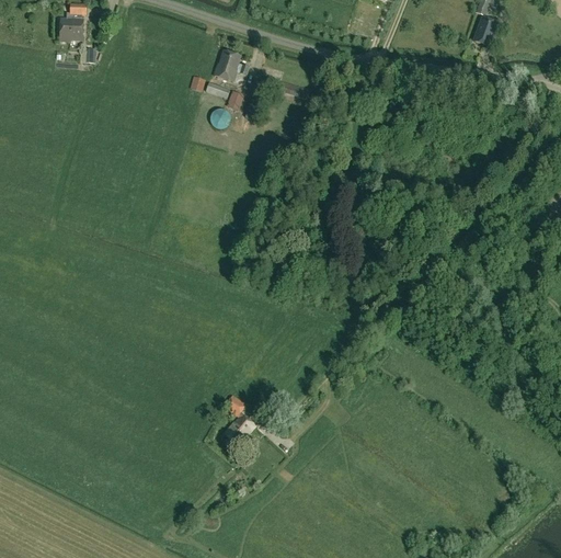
[(479,0),(476,12),(485,15),(490,0),(479,0)]
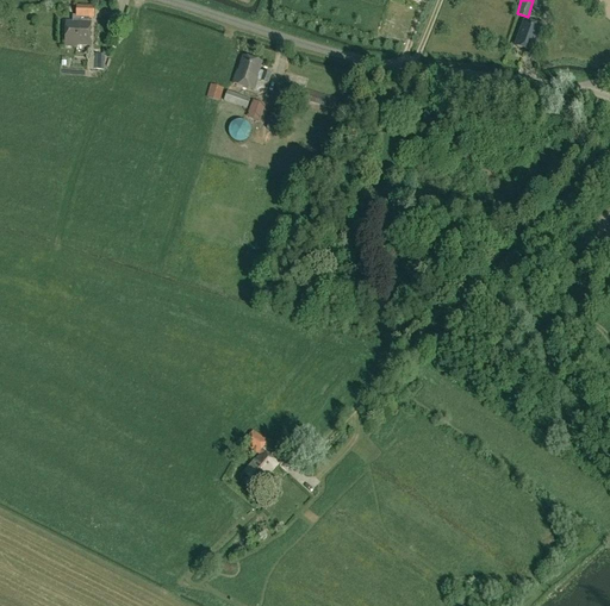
[(91,16),(94,17),(95,5),(78,4),(76,14),(76,16),(91,16)]
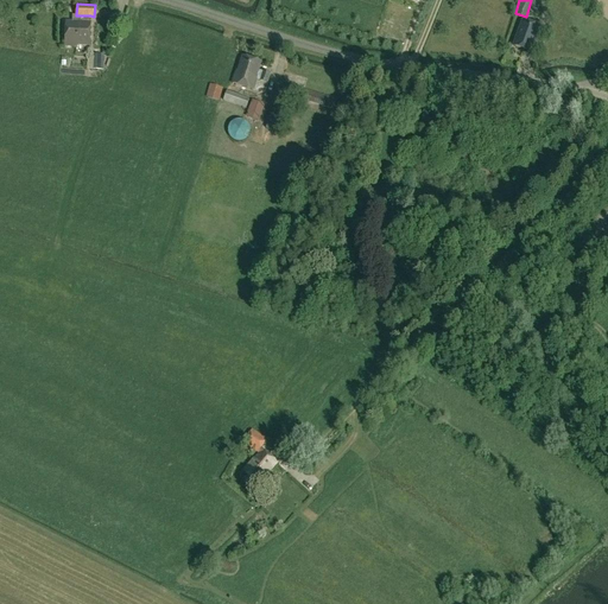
[(89,20),(90,16),(76,16),(76,14),(73,14),(73,19),(67,19),(65,44),(75,45),(75,43),(90,44),(90,20),(89,20)]
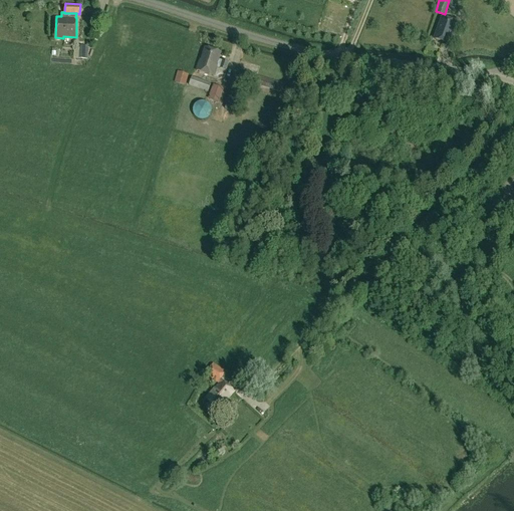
[(442,17),(435,37),(448,42),(456,22),(442,17)]
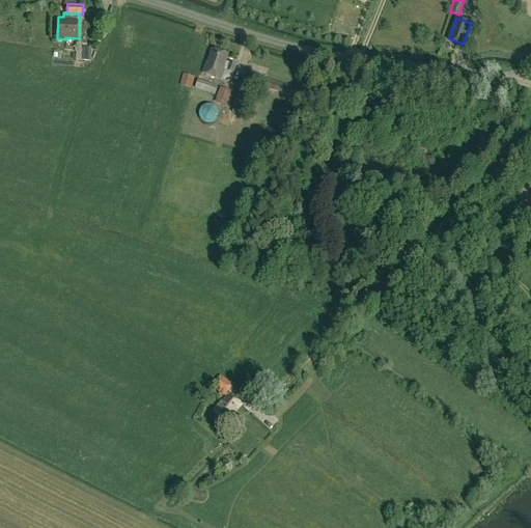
[(81,59),(90,59),(90,52),(93,52),(93,48),(90,47),(90,45),(82,45),(81,59)]
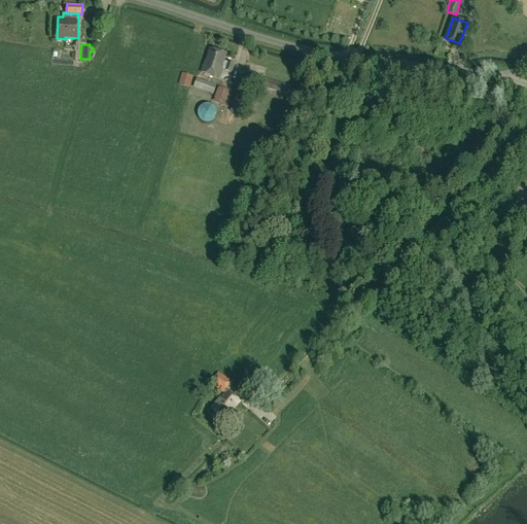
[(226,68),(225,68),(232,70),(235,63),(223,60),(226,51),(210,47),(207,60),(205,60),(202,71),(219,76),(222,67),(226,68)]
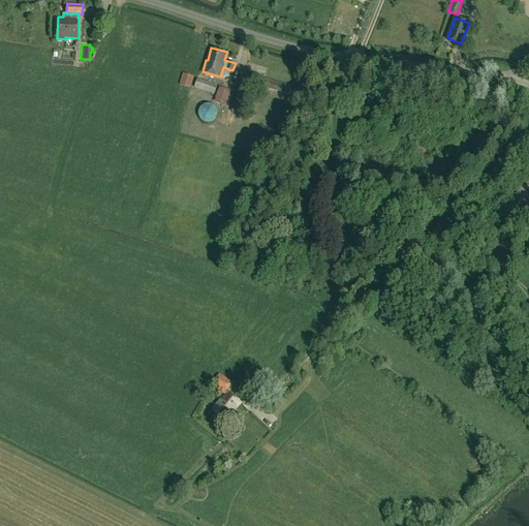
[(328,67),(327,79),(347,81),(348,69),(328,67)]
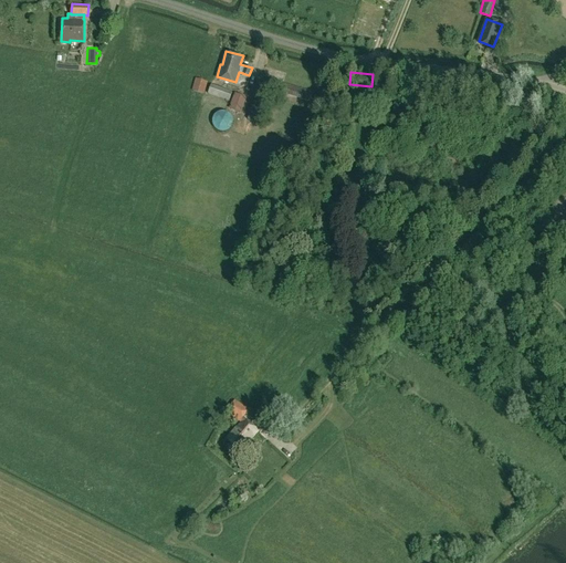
[(203,92),(207,80),(195,76),(191,89),(203,92)]
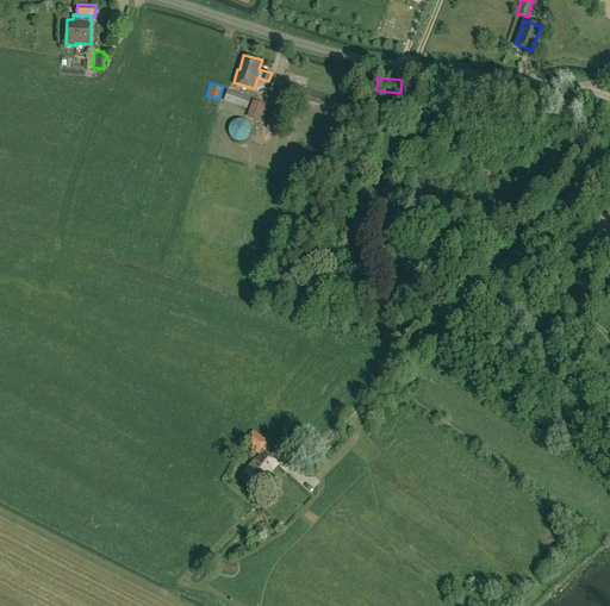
[(223,99),(247,106),(250,95),(226,88),(223,99)]
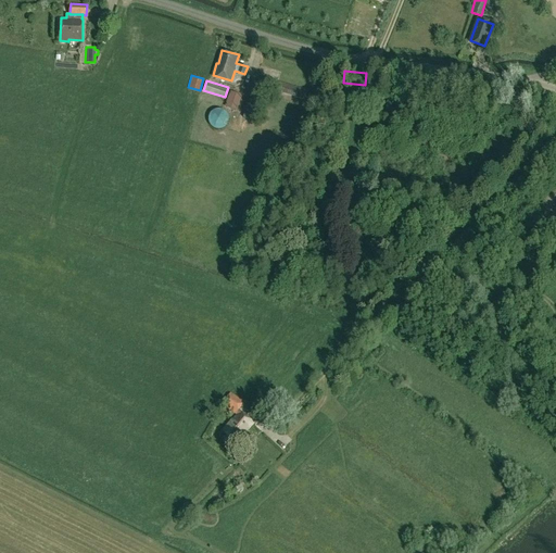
[(247,86),(241,111),(250,113),(255,88),(247,86)]
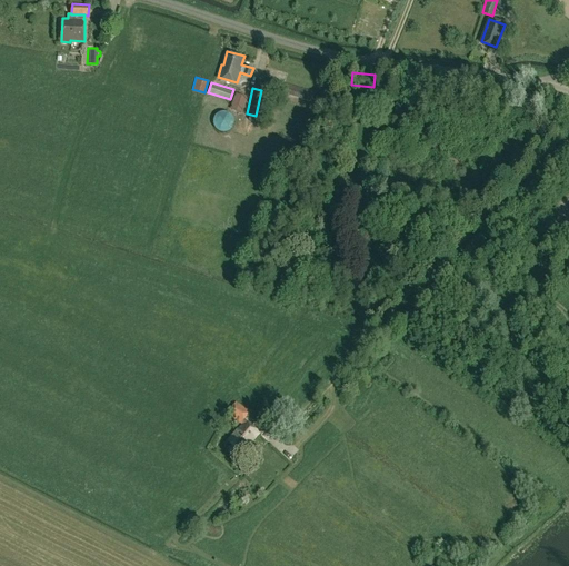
[(233,120),(223,105),(208,115),(218,130),(233,120)]
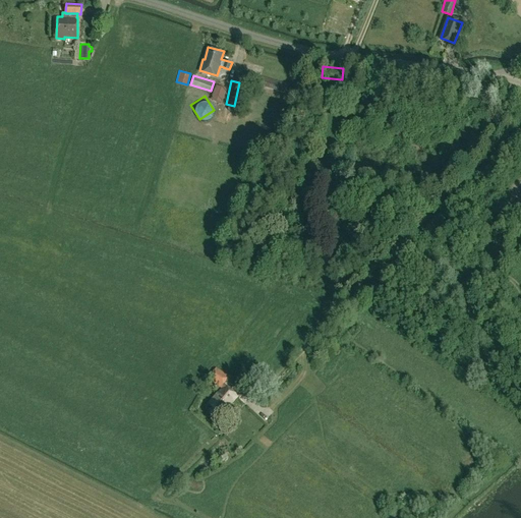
[(229,376),(217,366),(209,379),(221,387),(229,376)]
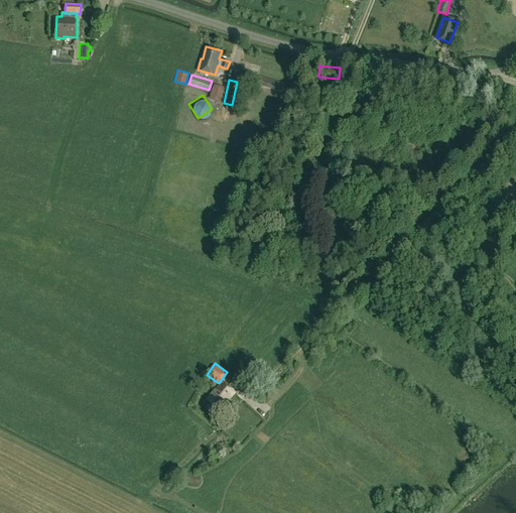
[(224,381),(207,399),(218,410),(220,408),(223,411),(232,403),(230,401),(229,398),(235,392),(224,381)]
